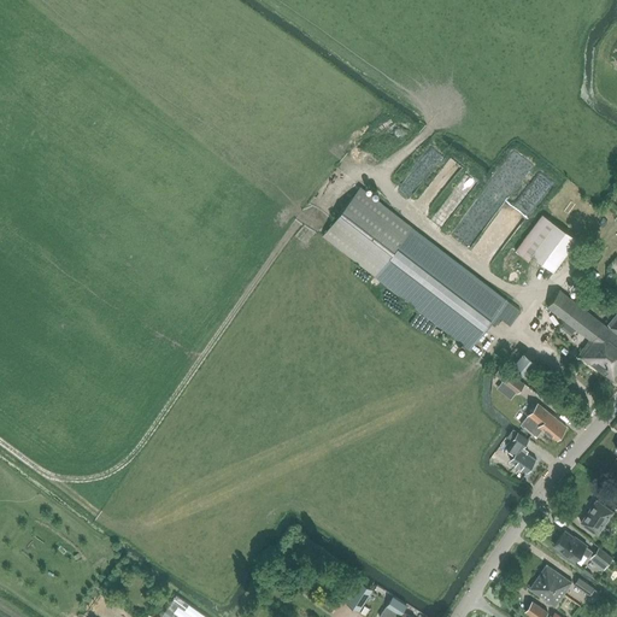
[(463,172),(457,184),(465,189),(471,177),(463,172)]
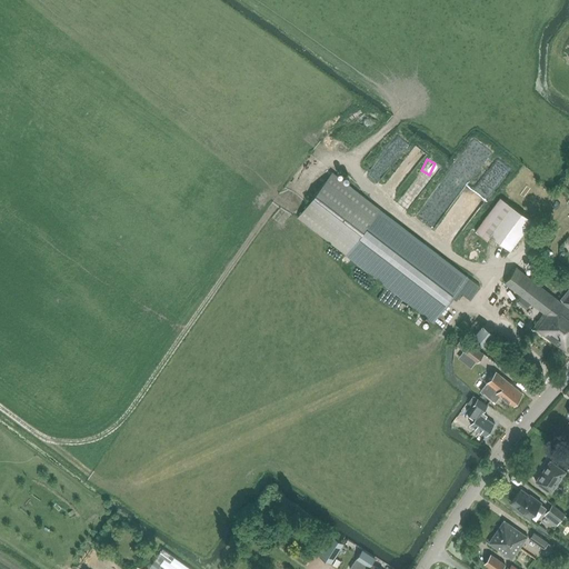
[(403,228),(332,172),(298,218),(369,272),(433,321),(453,296),(456,298),(461,292),(470,299),(480,287),(403,228)]
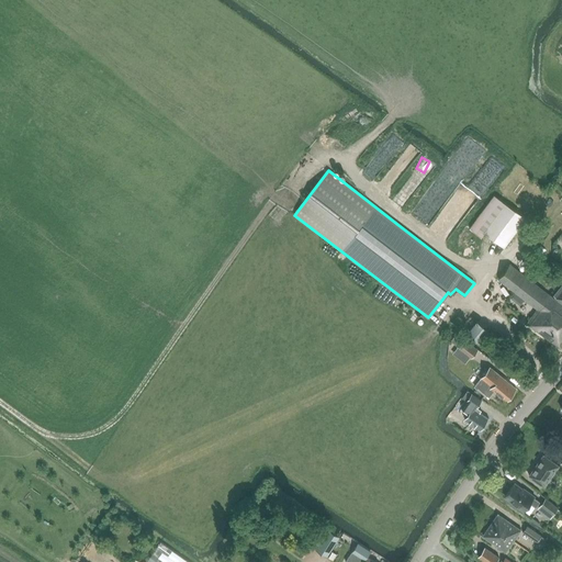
[(396,206),(417,180),(409,173),(389,201),(396,206)]
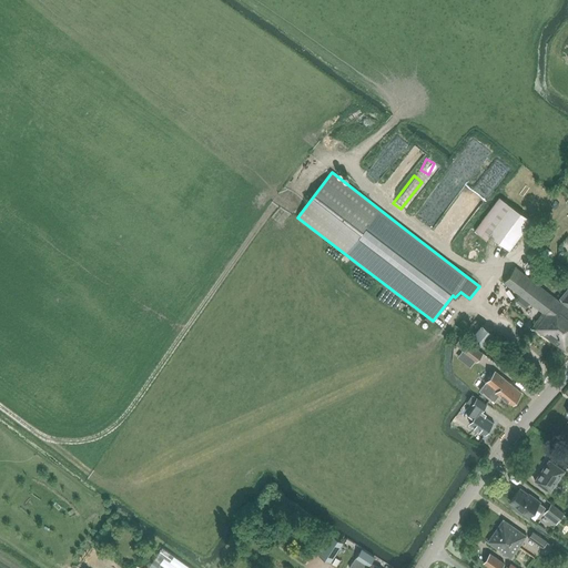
[(533,221),(499,198),(474,231),(487,240),(489,235),(510,251),(533,221)]
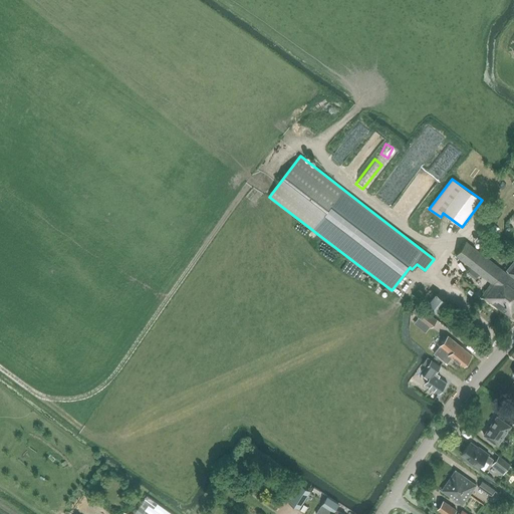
[(513,279),(466,242),(456,255),(491,283),(482,296),(512,318),(513,315),(513,279)]
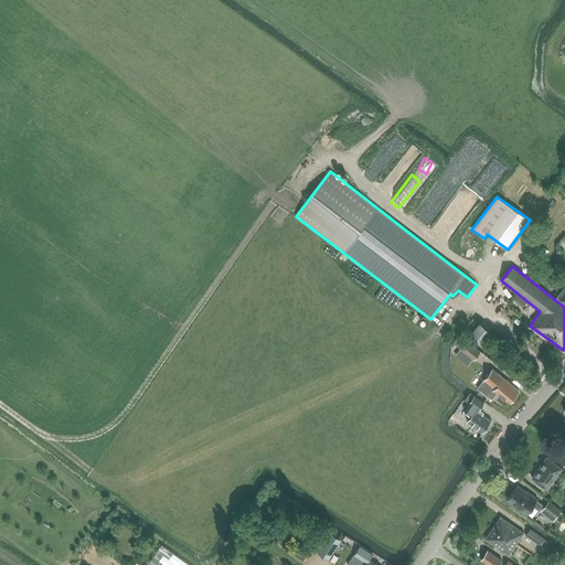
[(473,338),(482,343),(491,332),(480,322),(471,332),(475,337),(473,338)]
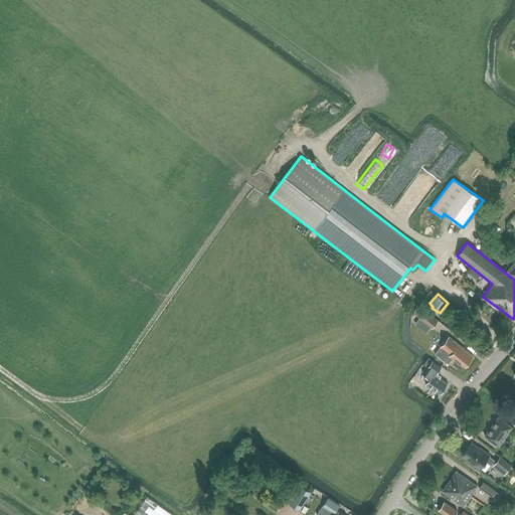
[(433,328),(438,321),(417,306),(412,313),(433,328)]
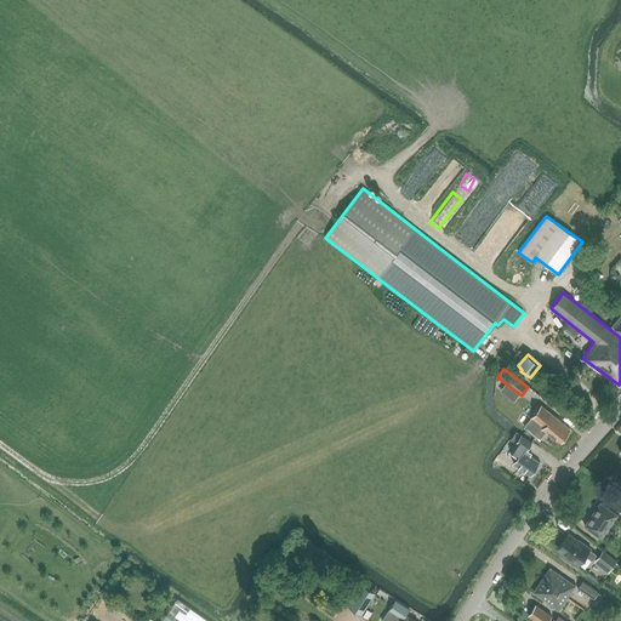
[(570,429),(541,405),(524,427),(539,439),(546,432),(559,443),(570,429)]
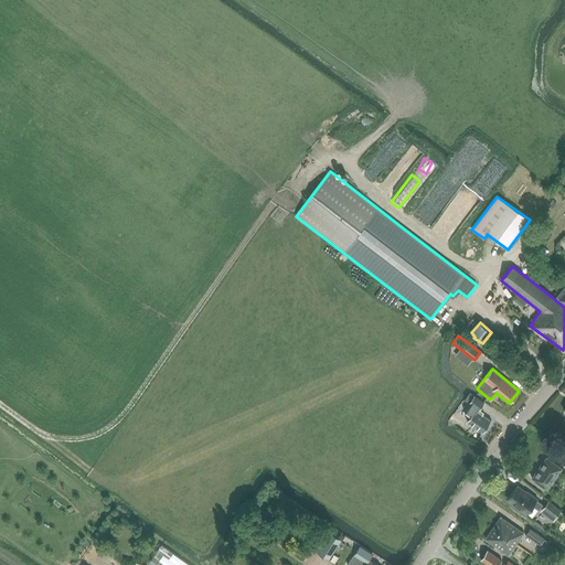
[(467,422),(482,432),(490,420),(482,415),(483,413),(479,409),(483,403),(475,396),(464,411),(471,416),(467,422)]
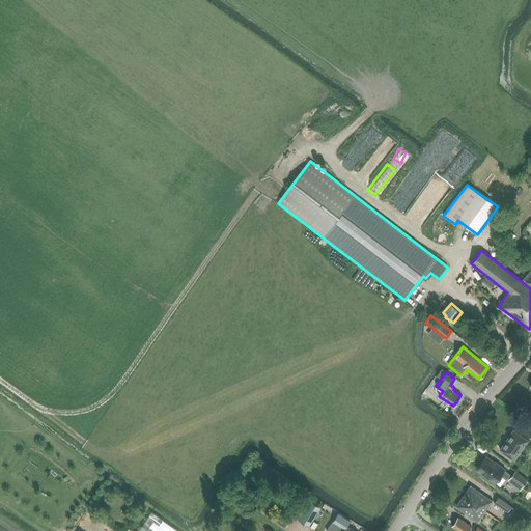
[(513,460),(528,441),(513,430),(500,450),(513,460)]
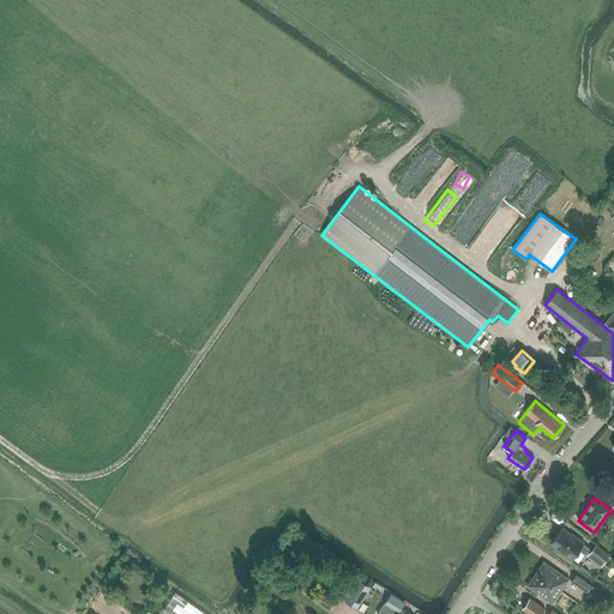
[(551,542),(572,558),(578,549),(585,554),(589,549),(583,543),(584,542),(576,537),(576,539),(563,528),(551,542)]
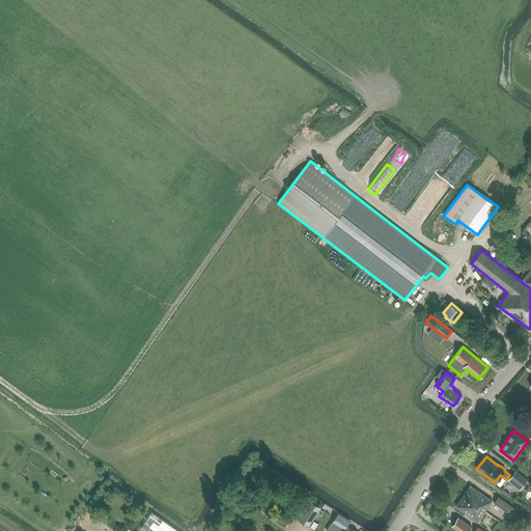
[(520,491),(522,487),(527,481),(515,472),(514,471),(506,481),(520,491)]
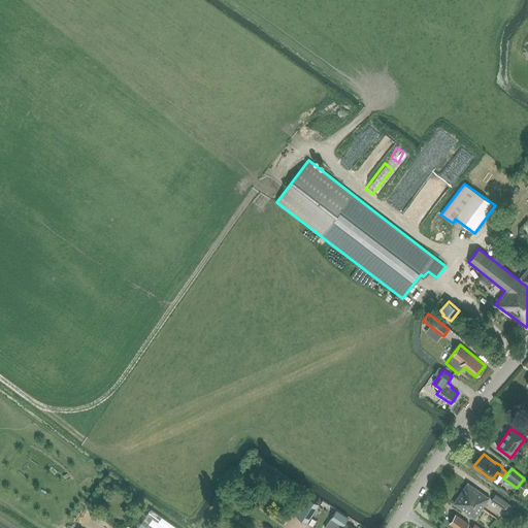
[(467,484),(460,493),(482,508),(489,498),(467,484)]
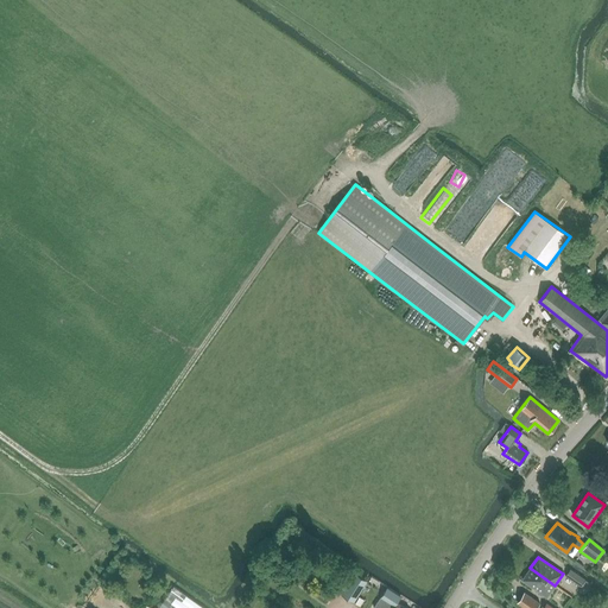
[(555,586),(530,568),(523,580),(546,597),(555,586)]
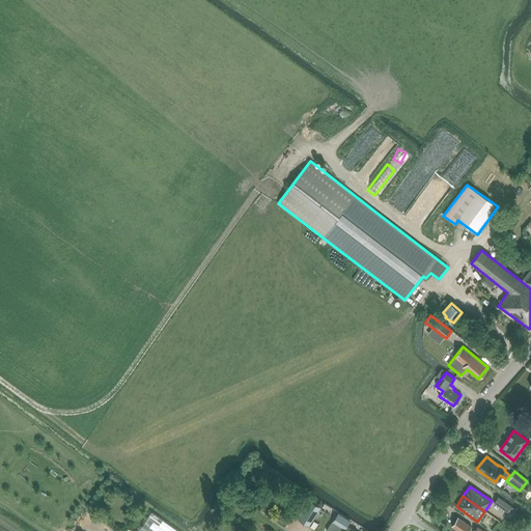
[(512,514),(516,509),(511,506),(498,497),(494,502),(507,512),(507,511),(512,514)]
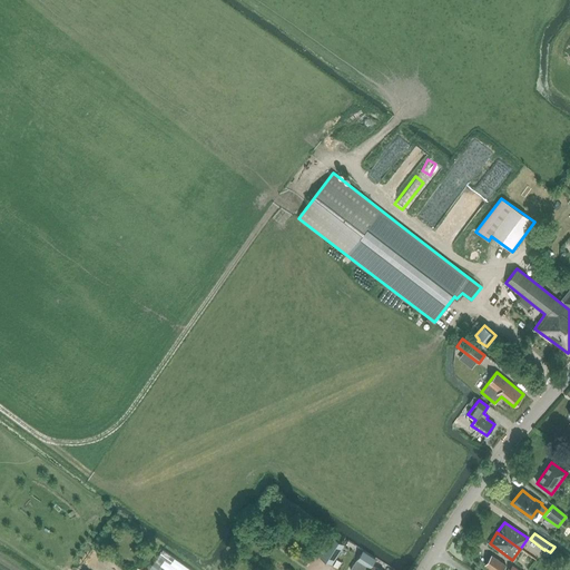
[(333,538),(331,541),(323,537),(315,548),(323,553),(321,556),(332,563),(344,544),(333,538)]
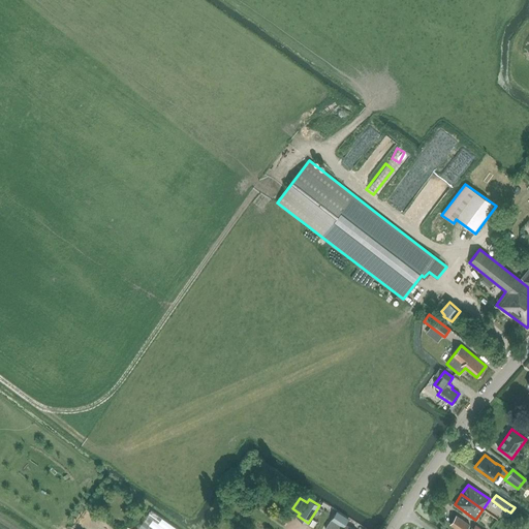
[(178,528),(162,518),(151,510),(147,516),(153,519),(149,525),(154,528),(178,528)]
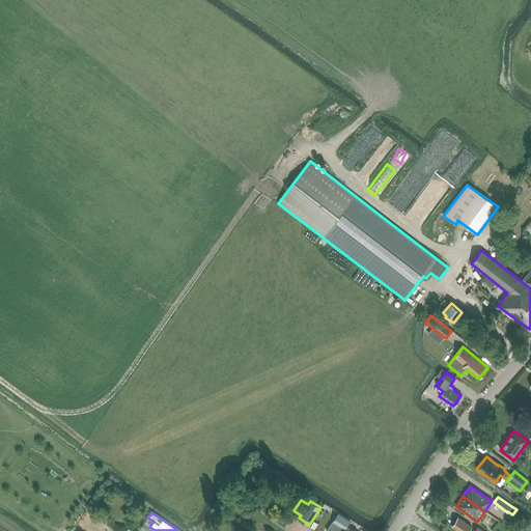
[(354,530),(347,527),(345,530),(344,529),(350,521),(338,513),(326,530),(354,530)]
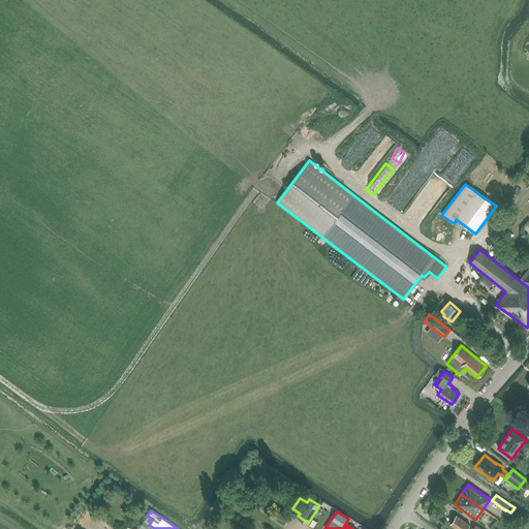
[(466,528),(469,525),(456,515),(449,524),(457,528),(466,528)]
